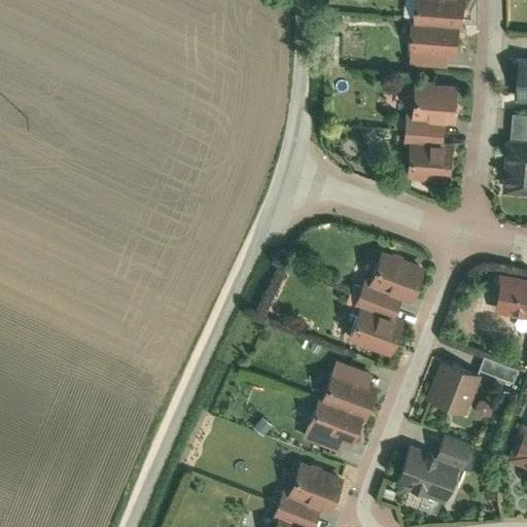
[(414,18),(415,0),(406,0),(405,16),(414,18)]
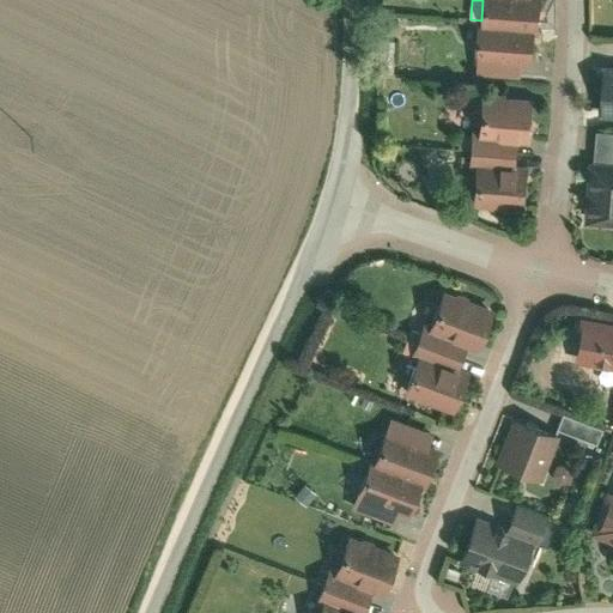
[(483,0),(481,20),(481,28),(538,31),(539,0),(483,0)]
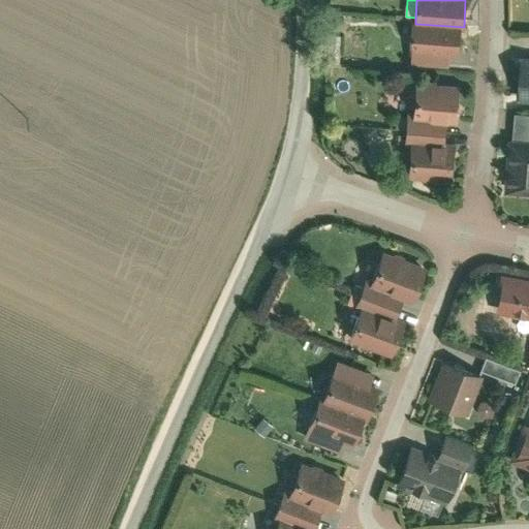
[(344,18),(333,18),(333,31),(343,31),(344,18)]
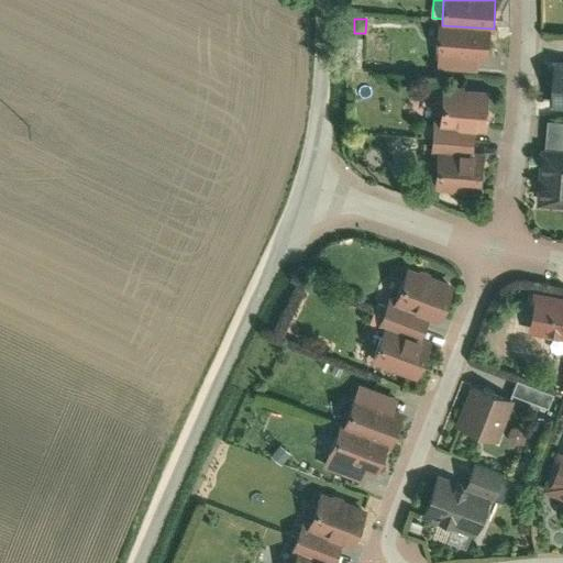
[(494,29),(442,25),(439,24),(439,25),(437,50),(435,68),(477,72),(478,59),(490,61),(494,29)]
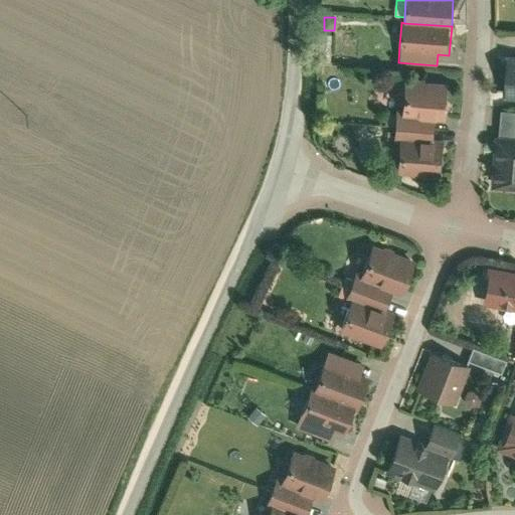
[(399,45),(401,23),(389,23),(388,44),(399,45)]
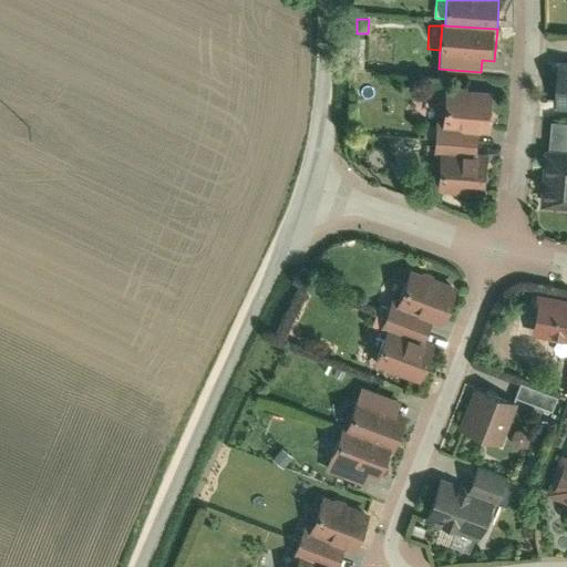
[(363,59),(364,39),(352,39),(351,58),(363,59)]
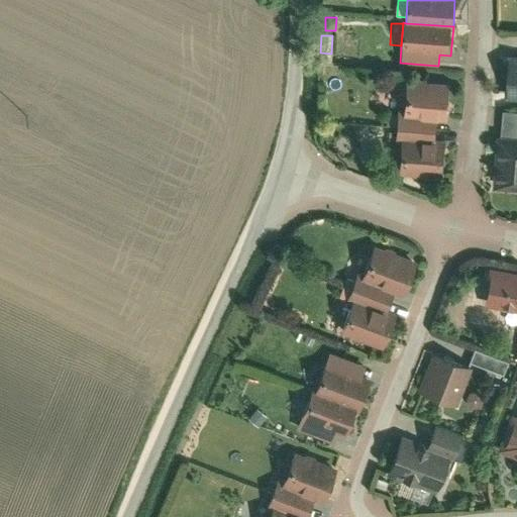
[(516,56),(510,56),(507,101),(516,101),(516,56)]
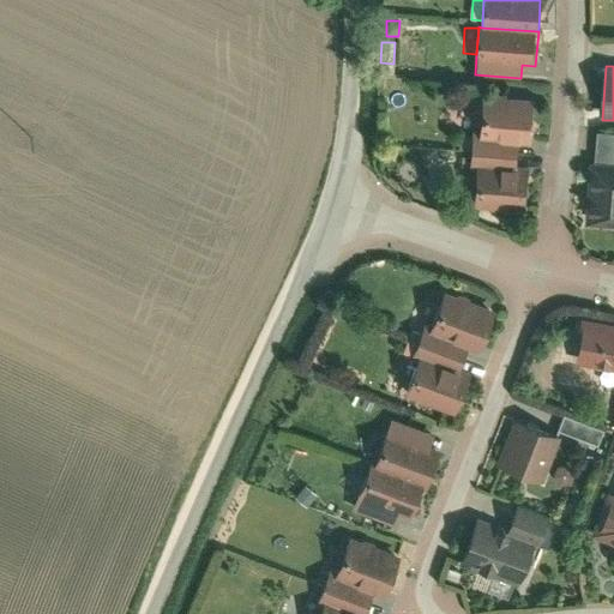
[(533,102),(479,100),(477,136),(477,142),(517,143),(530,144),(533,102)]
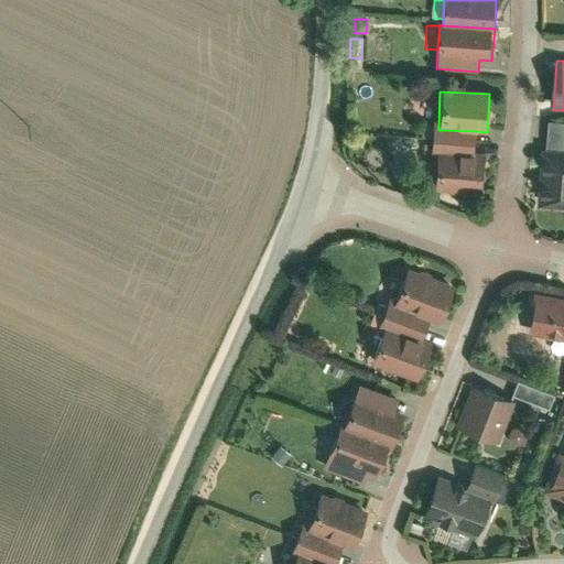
[(563,121),(550,121),(548,150),(563,151),(563,121)]
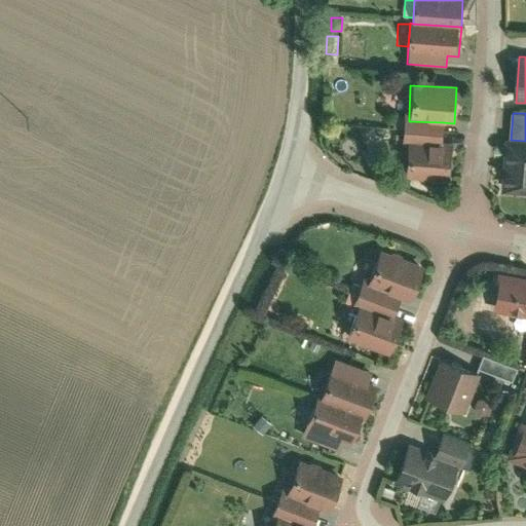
[(443,146),(443,122),(409,121),(409,116),(402,116),(401,151),(408,151),(408,145),(443,146)]
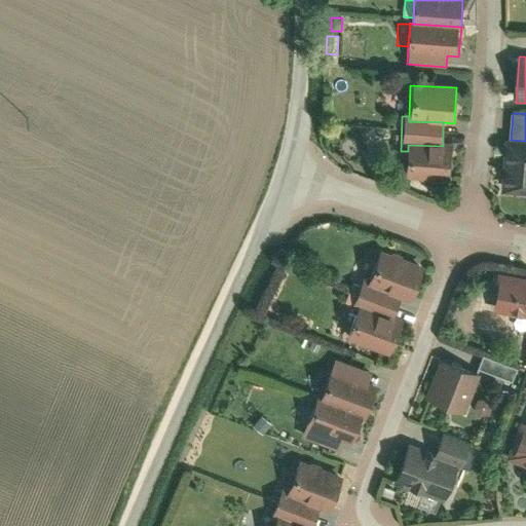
[(525,141),(511,140),(506,140),(501,191),(525,193),(525,141)]
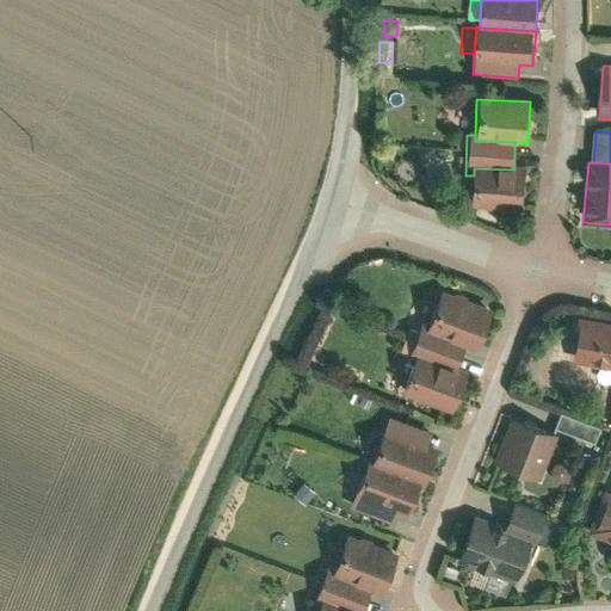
[(514,170),(474,168),(474,176),(471,210),(525,213),(526,171),(514,170)]
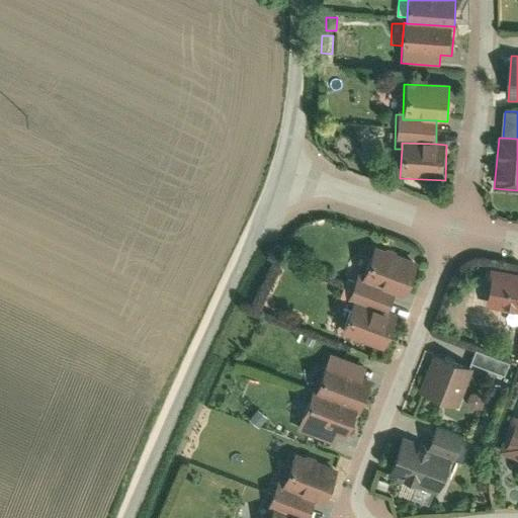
[(417,263),(375,247),(364,275),(362,279),(394,292),(404,296),(417,263)]
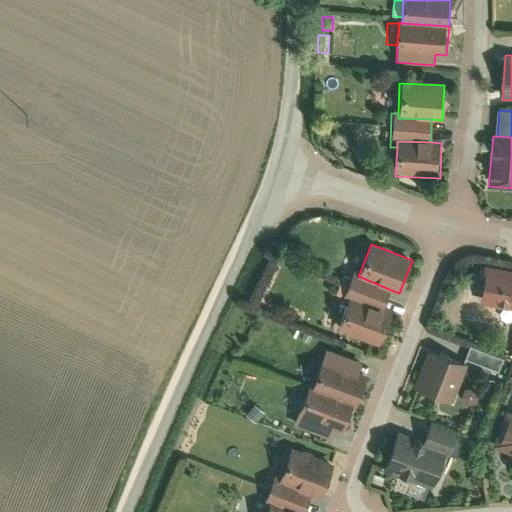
[(511,271),(486,266),(479,304),(511,310),(511,271)]
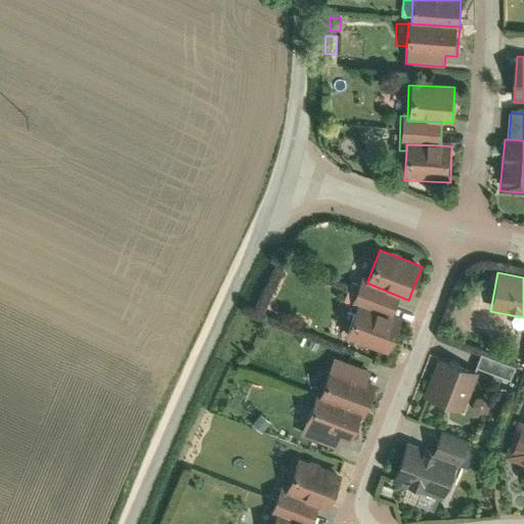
[(389,317),(398,296),(366,282),(368,278),(361,275),(348,308),(355,310),(357,304),(389,317)]
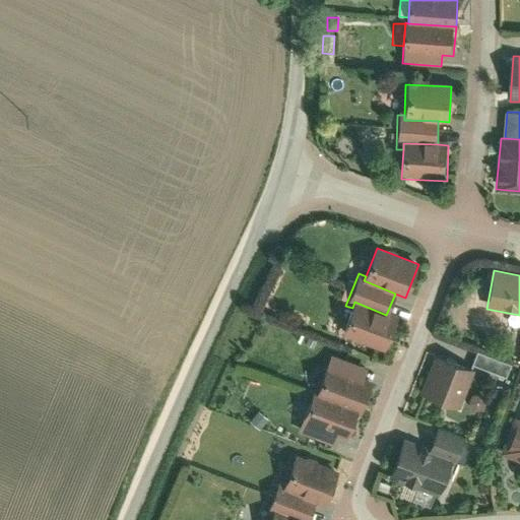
[(386,315),(354,302),(352,308),(341,335),(383,352),(396,319),(386,315)]
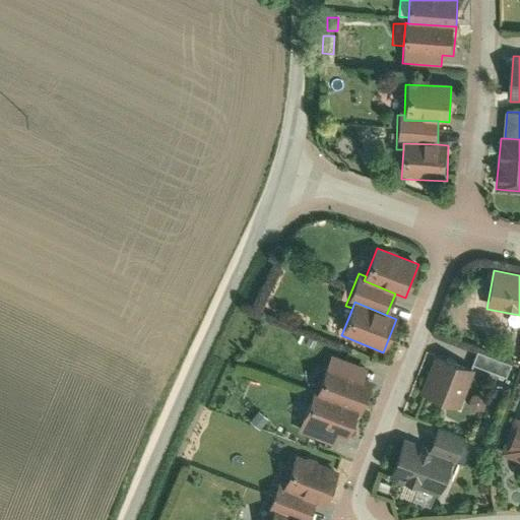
[(512,366),(477,352),(473,365),(507,378),(512,366)]
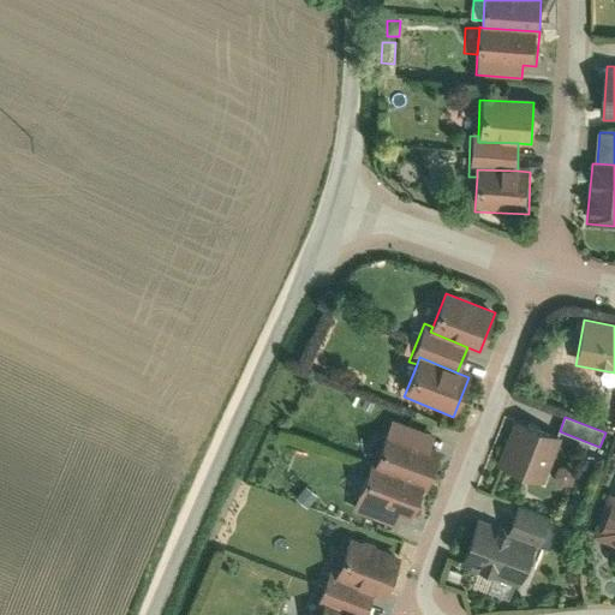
[(555,436),(514,421),(497,467),(538,483),(555,436)]
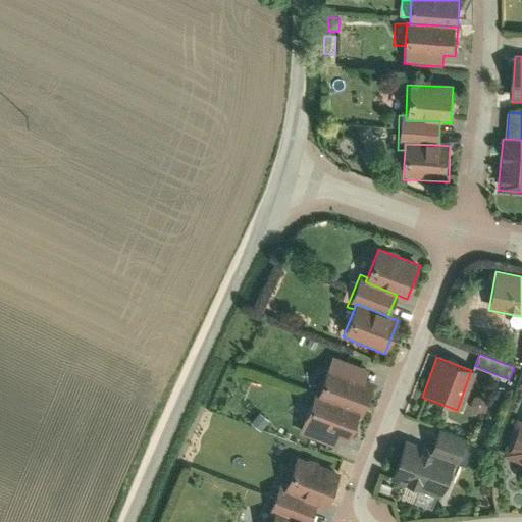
[(331,358),(315,396),(360,414),(371,385),(360,381),(364,371),(331,358)]
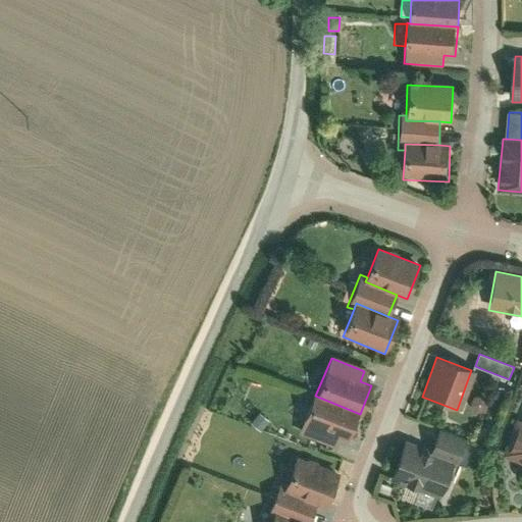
[(360,414),(315,396),(300,433),(332,447),(337,436),(348,441),(360,414)]
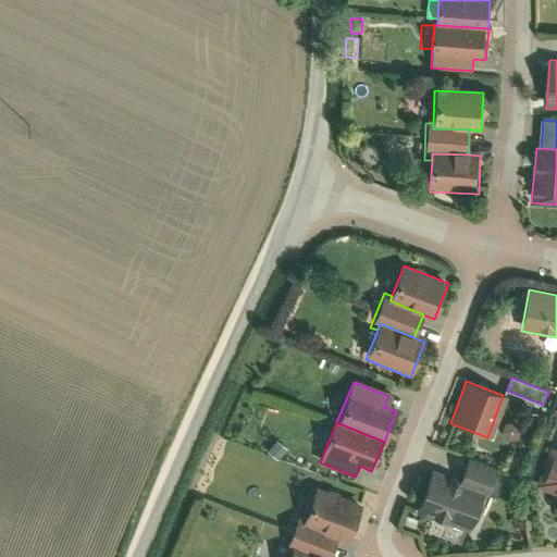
[(536,486),(556,494),(556,450),(552,449),(536,486)]
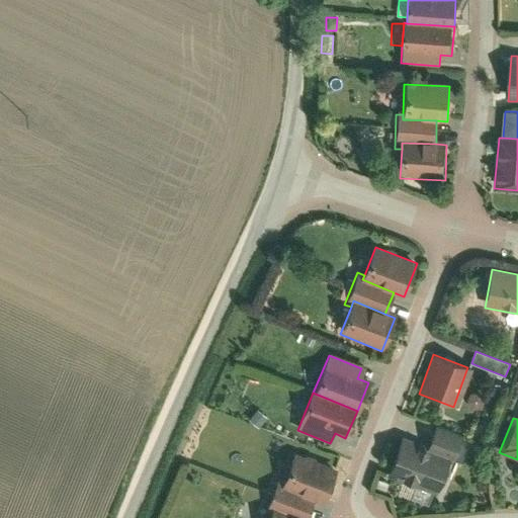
[(427,449),(452,459),(455,460),(463,439),(436,428),(427,449)]
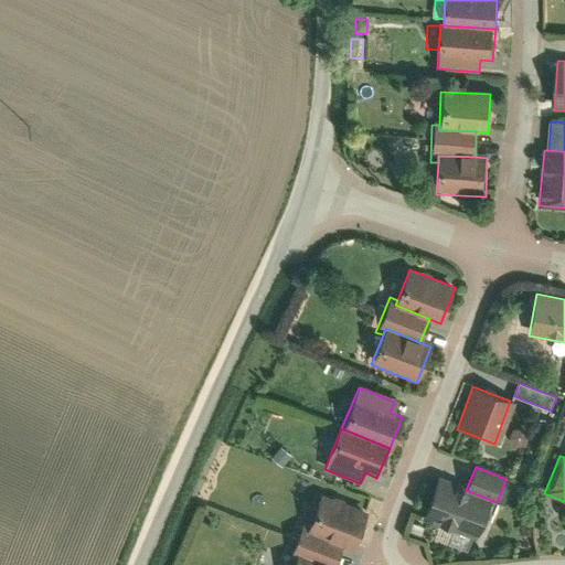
[(439,479),(423,519),(477,541),(493,501),(466,490),(439,479)]
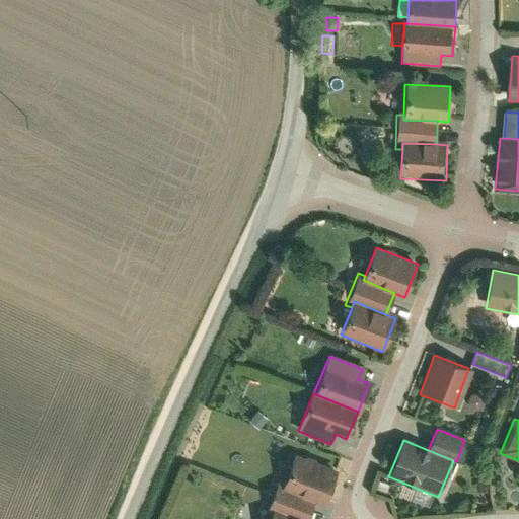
[(338,471),(296,454),(285,484),(283,488),(314,501),(324,505),(338,471)]
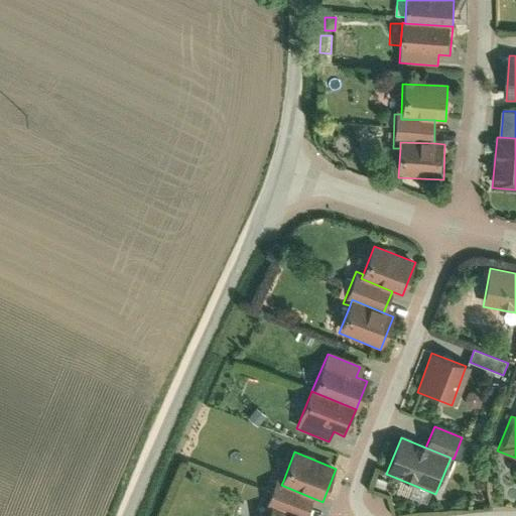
[(296,515),(304,515),(312,498),(281,485),(283,481),(276,478),(263,509),(270,512),(272,506),(296,515)]
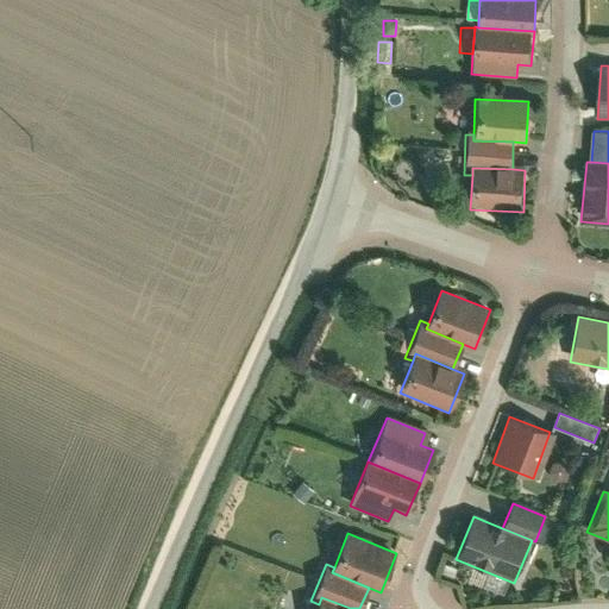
[(350,608),(321,597),(319,604),(315,608),(350,608)]
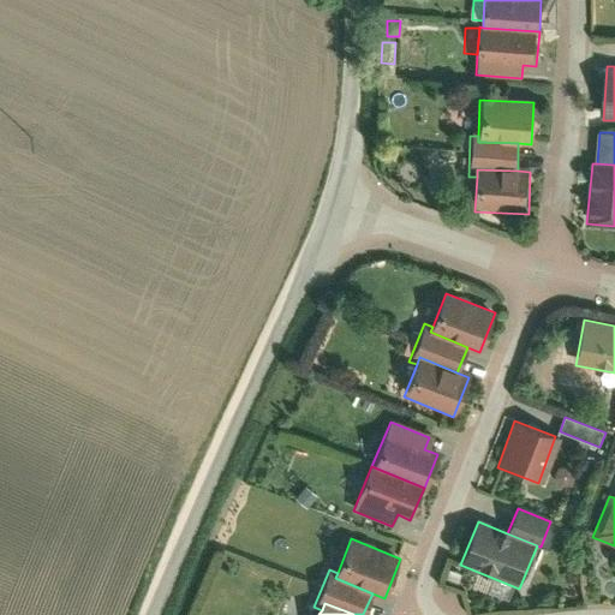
[(318,614),(322,610),(314,607),(309,604),(304,614),(318,614)]
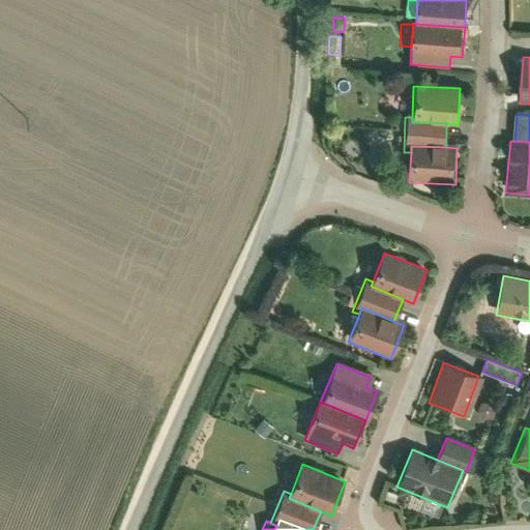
All buildings are outlined.
